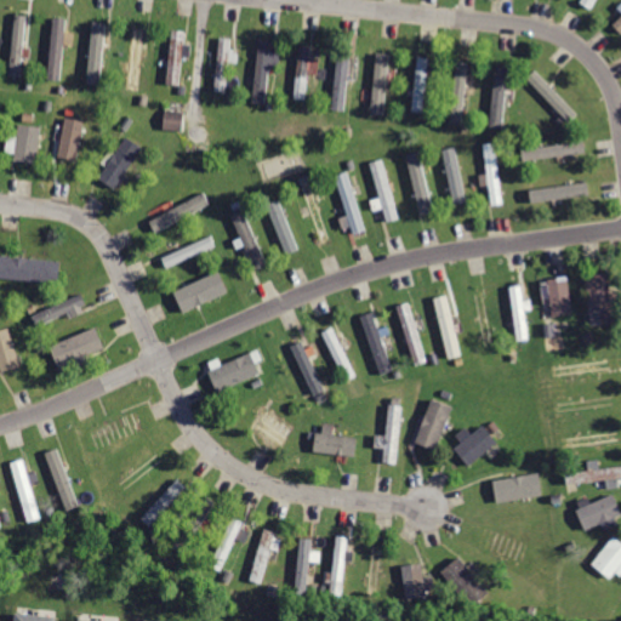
[(579,0),(593,10),(598,0),(579,0)]
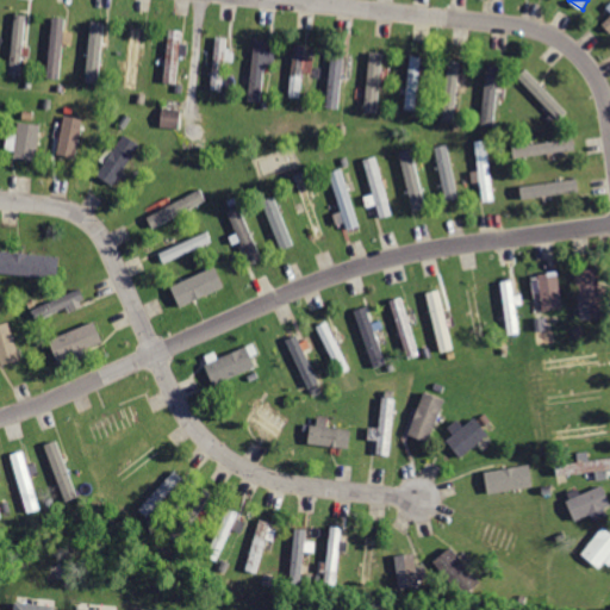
[(609,11),(596,25),(609,33),(609,11)]
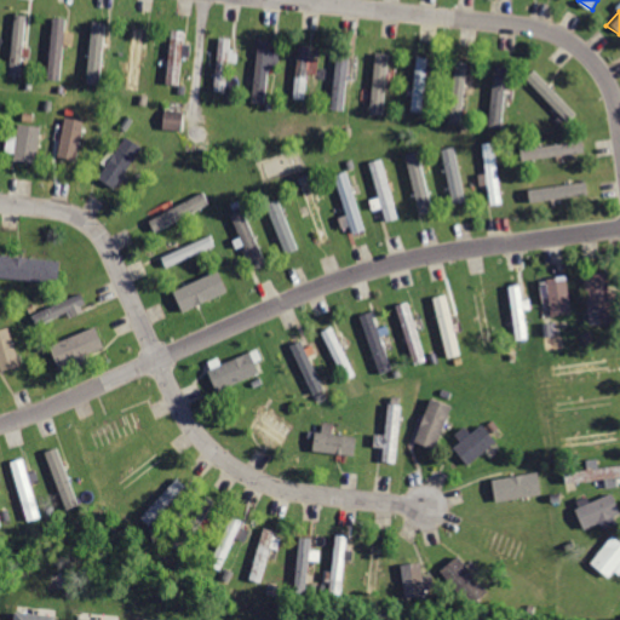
[(13,13),(6,76),(24,79),(32,16),(13,13)]
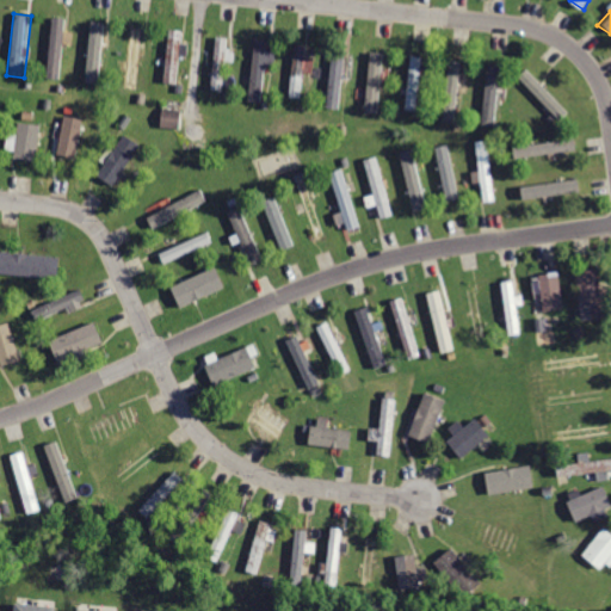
[(48,78),(61,79),(62,17),(50,17),(48,78)]
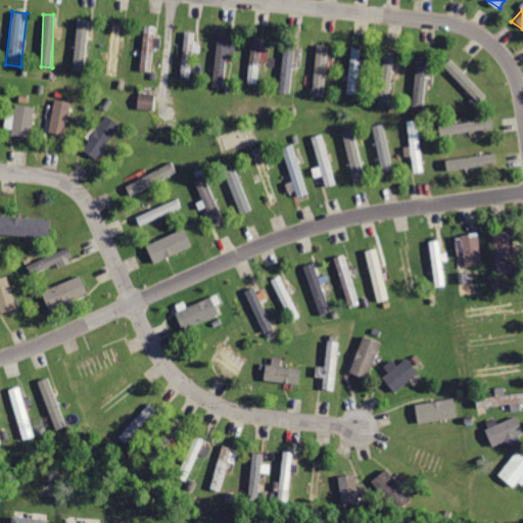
[(77,19),(73,65),(86,67),(91,20),(77,19)]
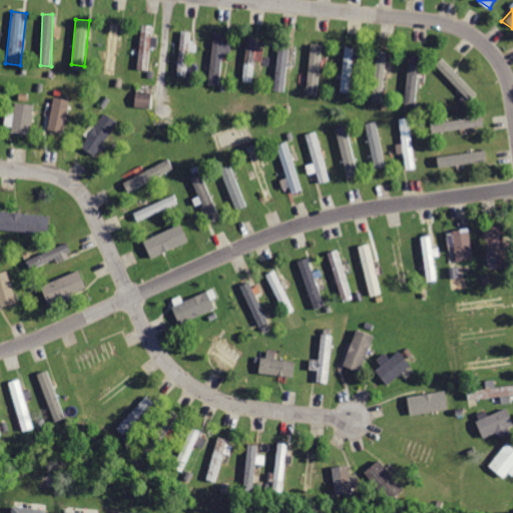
[(110,21),(103,72),(117,74),(124,23),(110,21)]
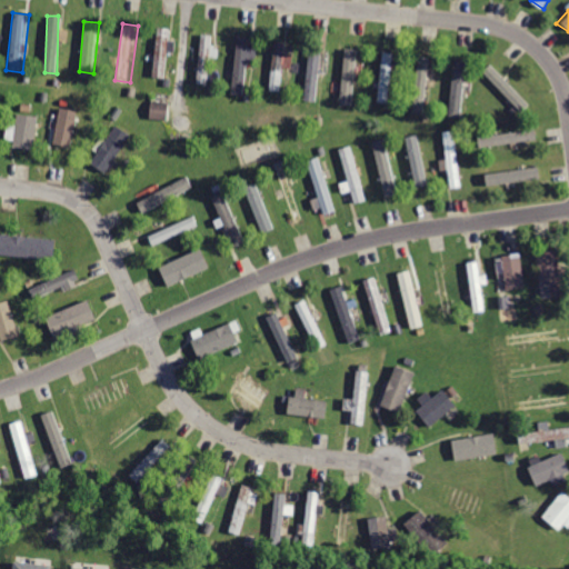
[(159,25),(152,77),(168,79),(175,27),(159,25)]
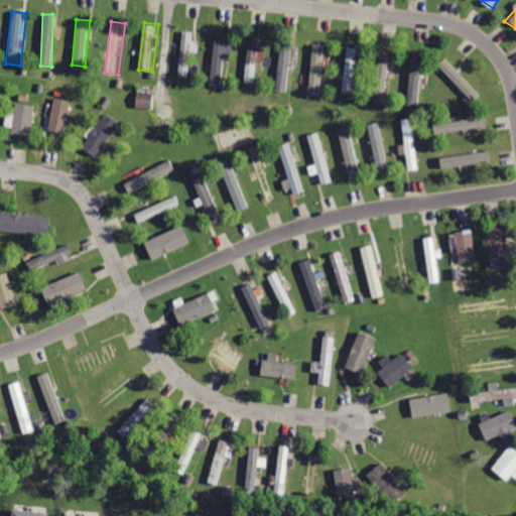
[(181,29),(175,74),(188,76),(195,31),(181,29)]
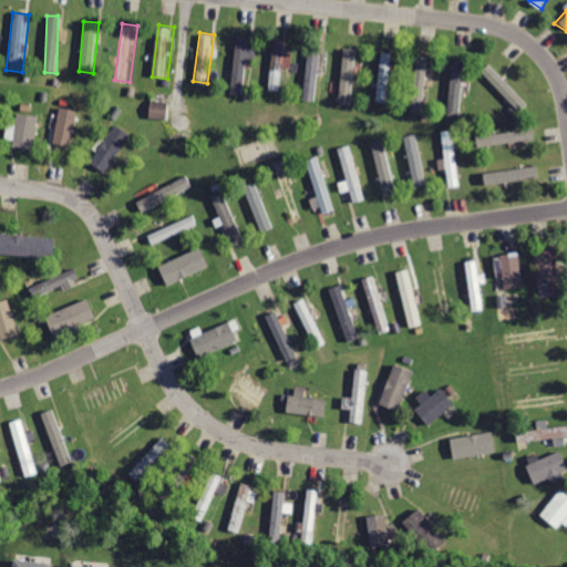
[(237,34),(232,95),(245,96),(251,35),(237,34)]
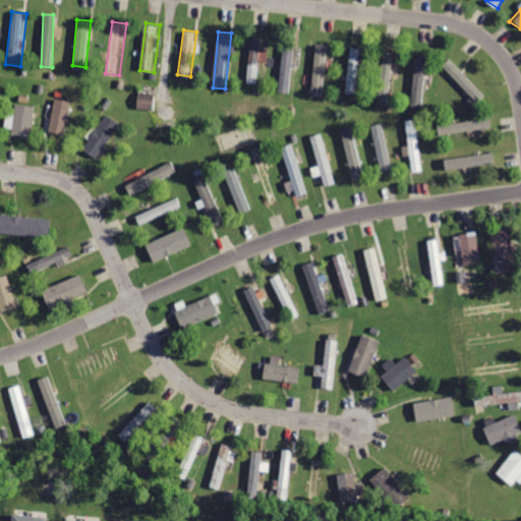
[(250,37),(245,82),(258,84),(264,39),(250,37)]
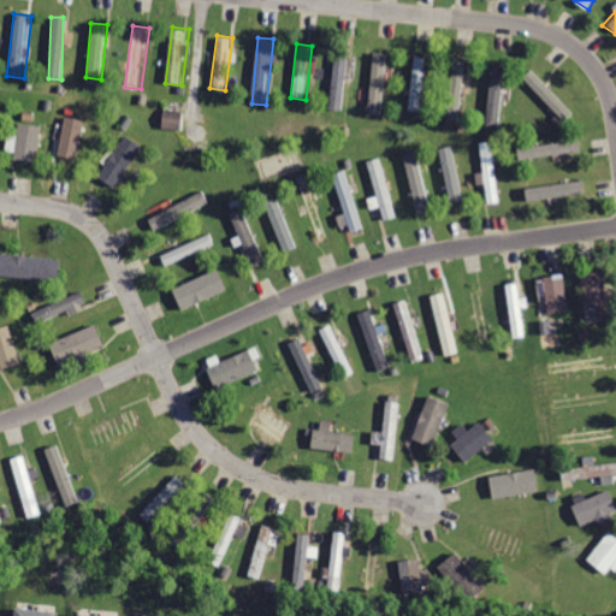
[(333,45),(327,110),(345,111),(351,46),(333,45)]
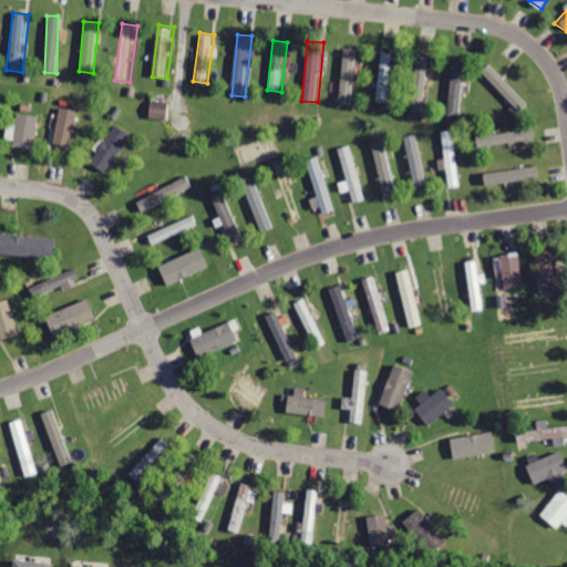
[(342,45),(338,106),(353,107),(358,47),(342,45)]
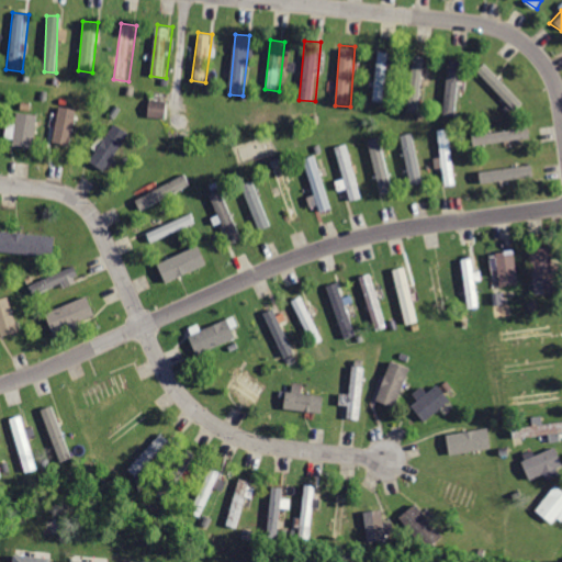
[(378,49),(370,99),(386,101),(393,51),(378,49)]
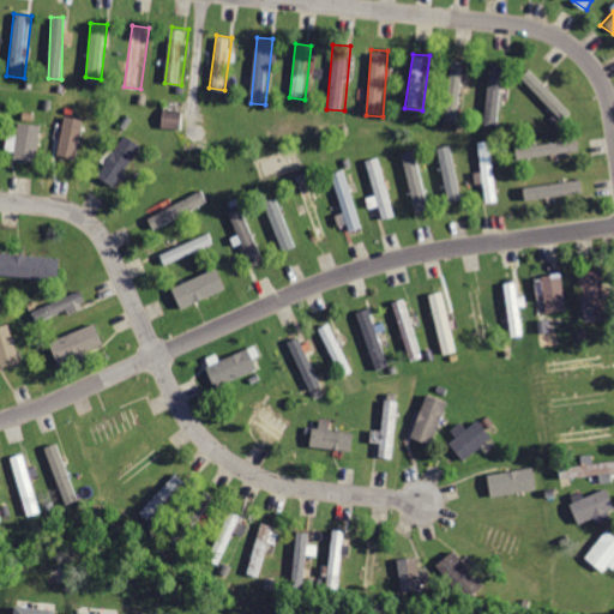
[(451,58),(444,122),(464,125),(471,60),(451,58)]
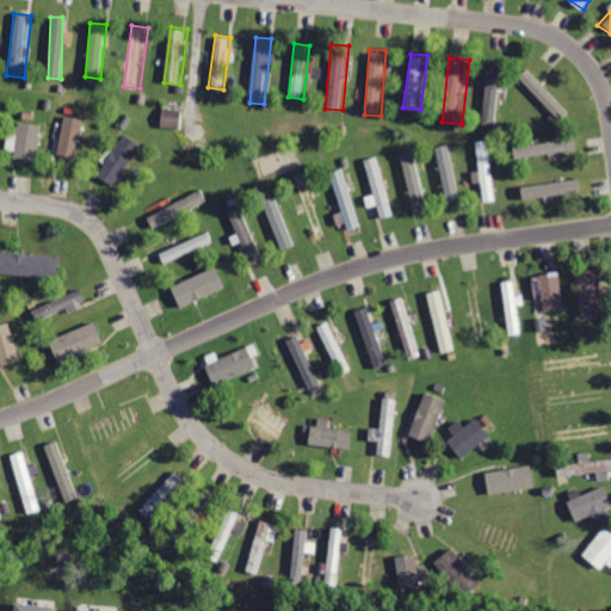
[(486,60),(480,125),(498,127),(504,62),(486,60)]
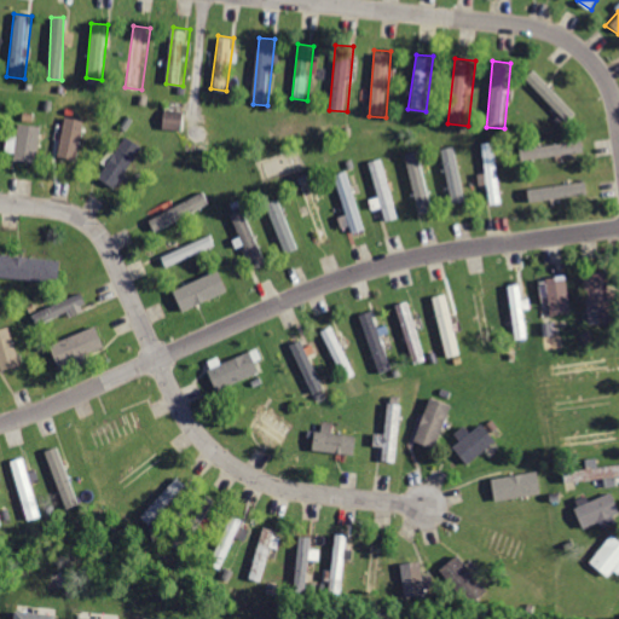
[(533,68),(524,77),(568,122),(579,111),(533,68)]
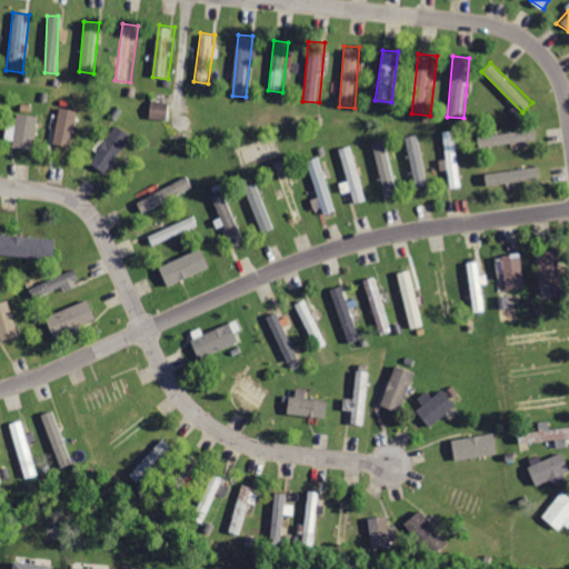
[(152,92),(150,116),(168,118),(171,95),(152,92)]
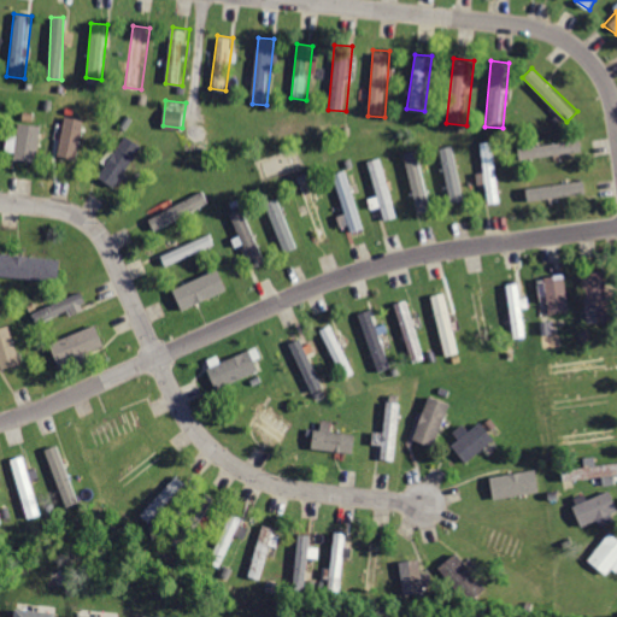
[(63,115),(57,154),(82,158),(88,118),(63,115)]
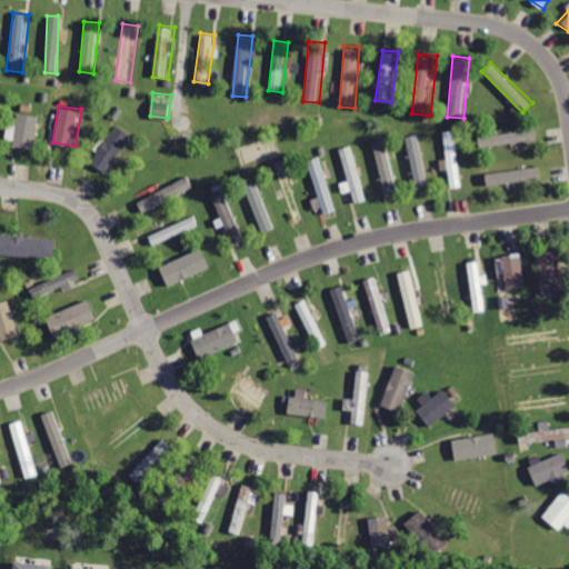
[(18,112),(12,150),(35,152),(40,116),(18,112)]
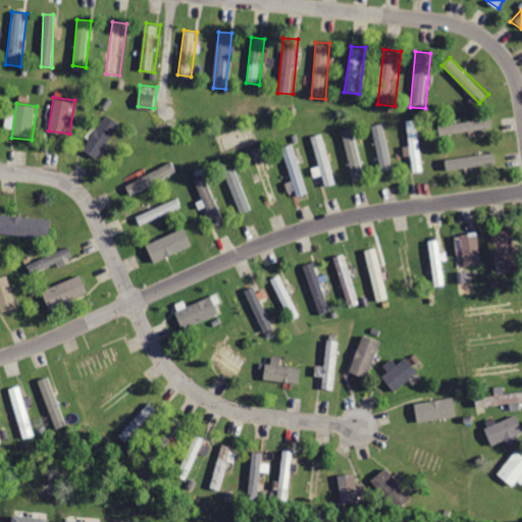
[(105,115),(84,152),(100,162),(121,124),(105,115)]
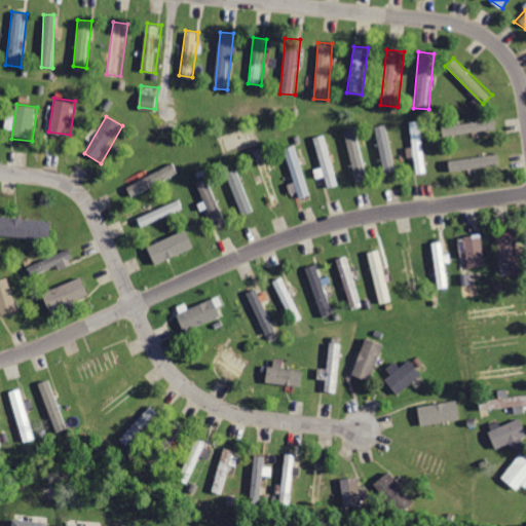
[(445,123),(447,138),(497,130),(495,117),(445,123)]
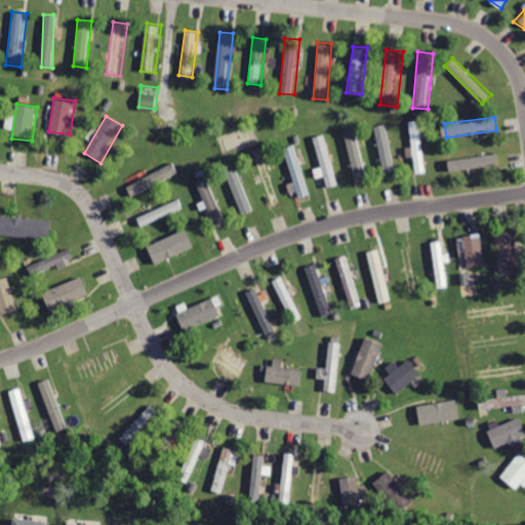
[(406,120),(413,176),(429,174),(420,118),(406,120)]
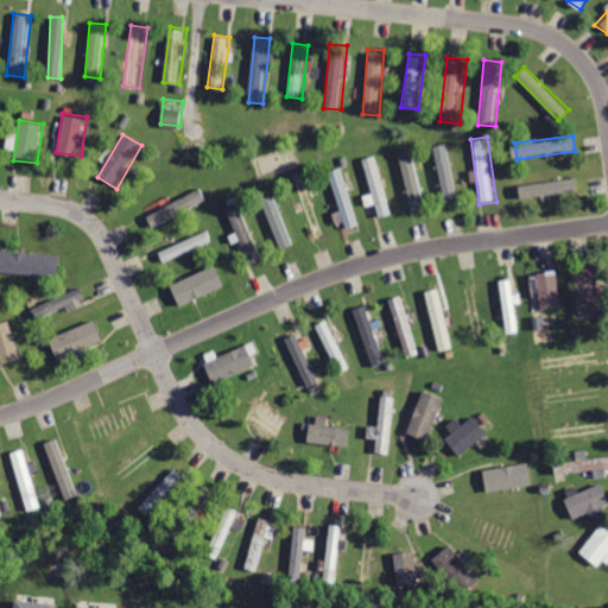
[(435,146),(447,204),(462,201),(450,143),(435,146)]
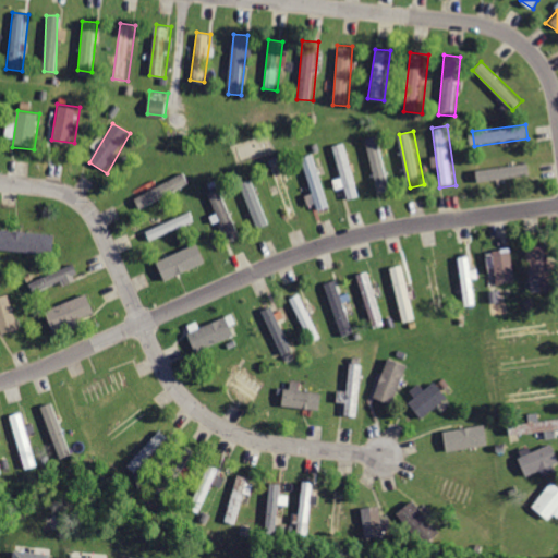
[(366,143),(377,192),(391,187),(380,140),(366,143)]
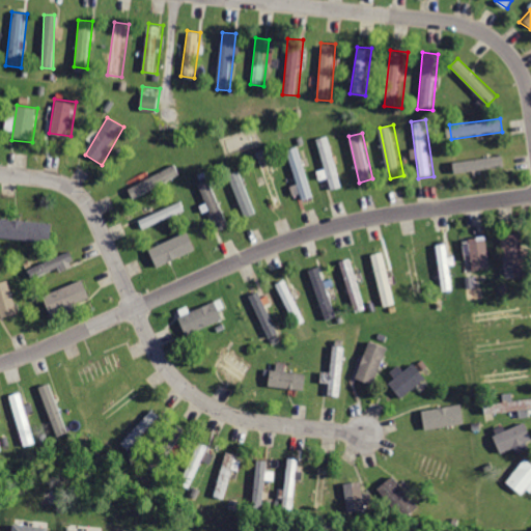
[(316,138),(332,193),(347,189),(331,134),(316,138)]
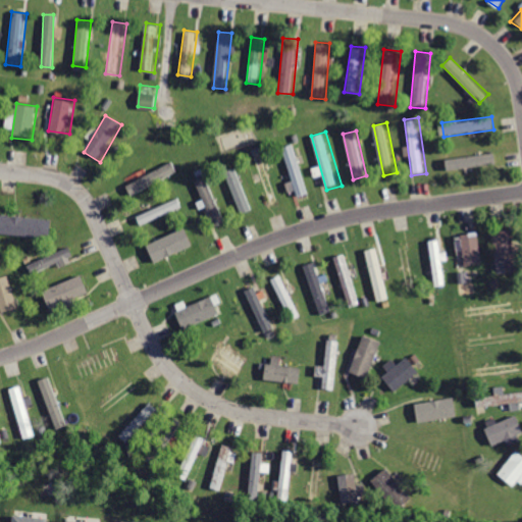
[(280,146),(298,197),(312,192),(295,142),(280,146)]
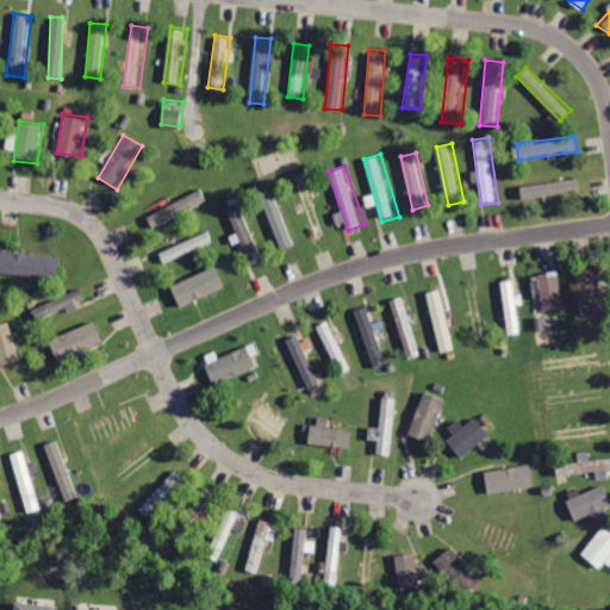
[(292,178),(316,240),(330,234),(306,172),(292,178)]
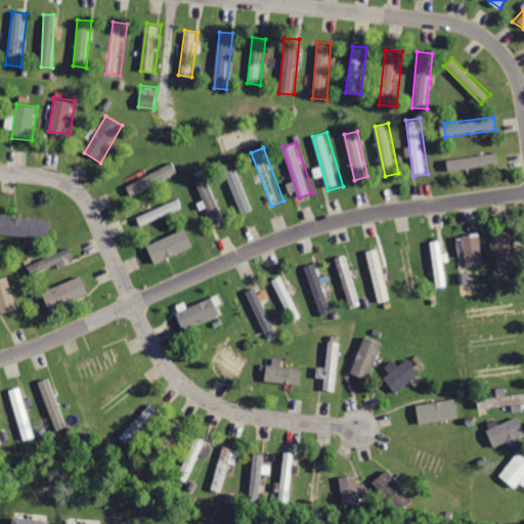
[(447,158),(449,171),(497,166),(495,153),(447,158)]
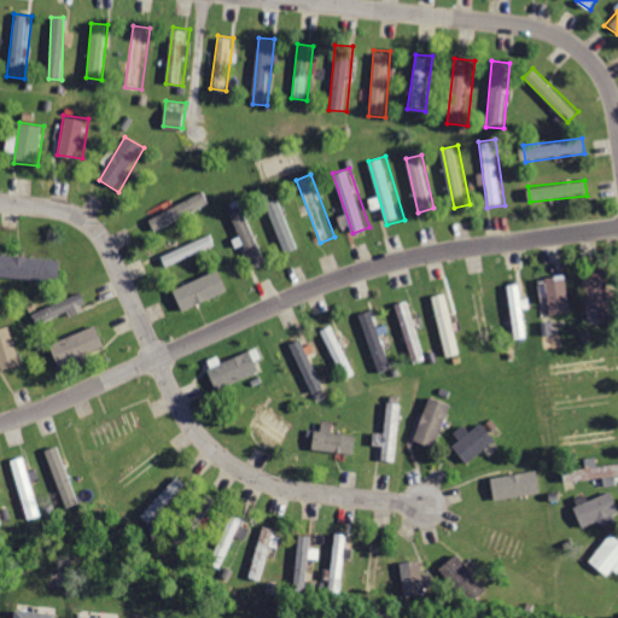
[(149,216),(157,232),(210,205),(202,190),(149,216)]
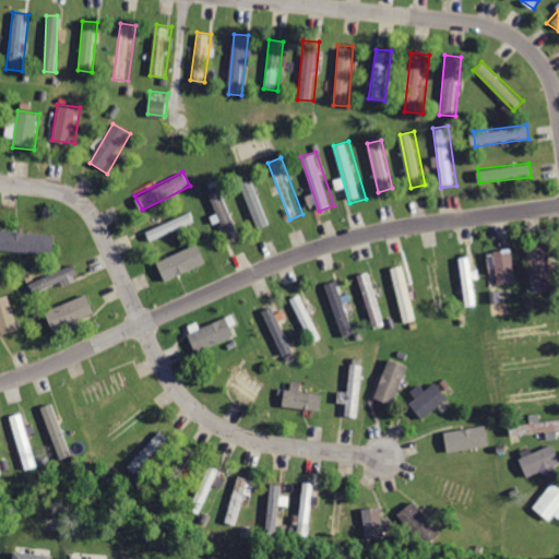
[(237,183),(257,230),(272,224),(252,177),(237,183)]
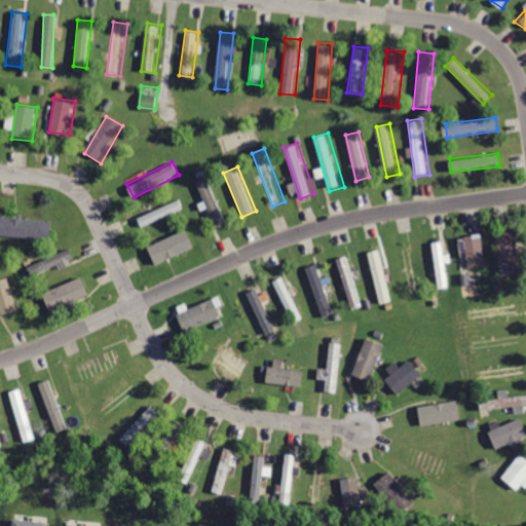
[(193,181),(216,230),(228,224),(205,175),(193,181)]
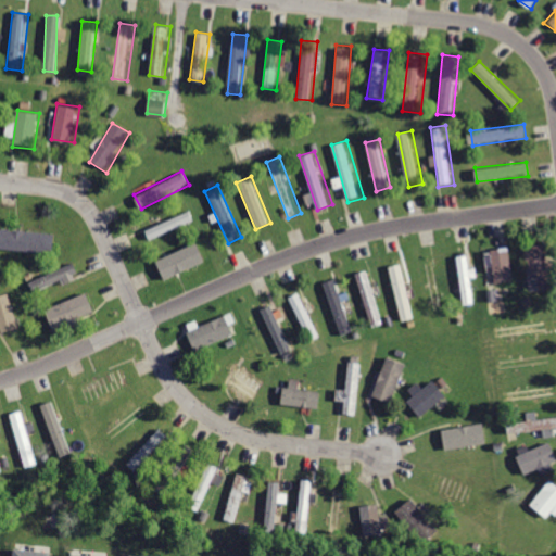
[(149,229),(154,240),(198,219),(192,210),(149,229)]
